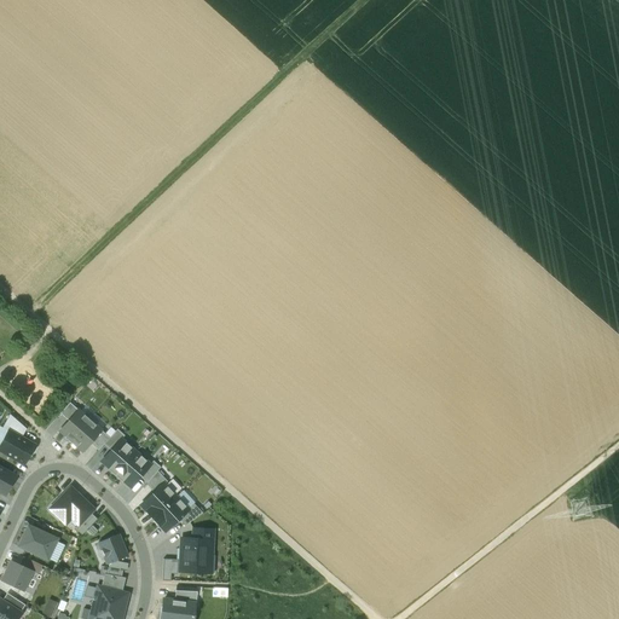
[(59,414),(68,421),(77,410),(69,403),(59,414)]
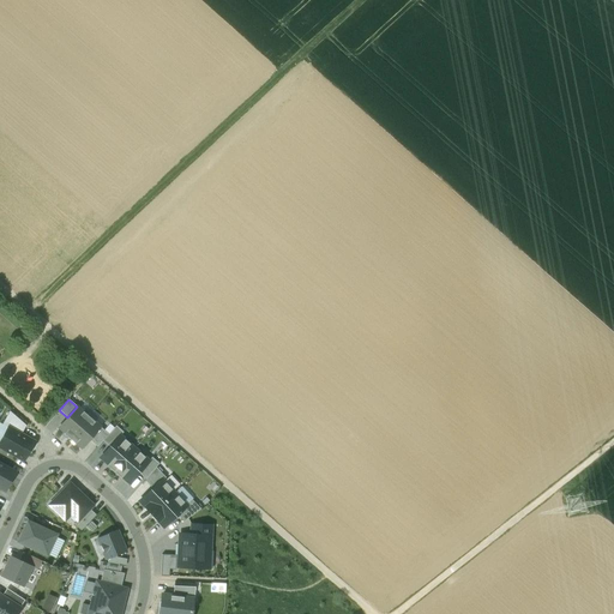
[(68,439),(89,416),(77,407),(67,417),(59,428),(65,433),(64,434),(68,439)]
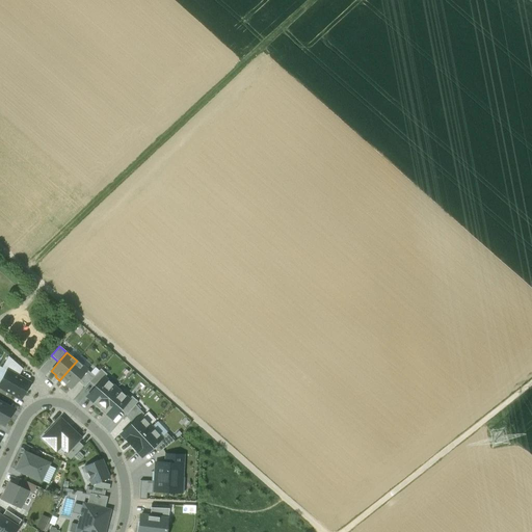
[(7,370),(18,376),(23,369),(8,356),(2,368),(7,371),(7,370)]
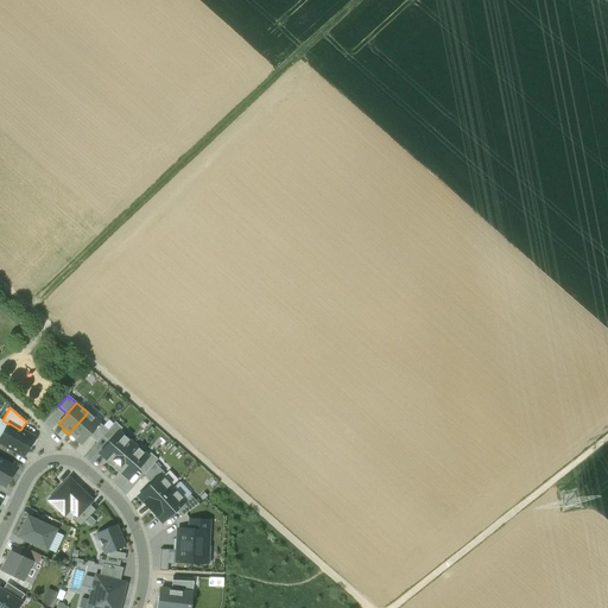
[(88,412),(68,435),(74,439),(75,438),(81,443),(88,435),(99,423),(88,412)]
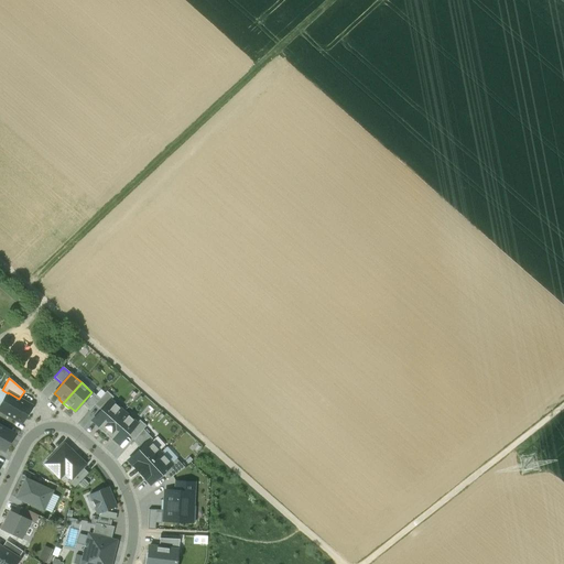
[(106,391),(99,399),(94,405),(101,411),(110,400),(114,397),(106,391)]
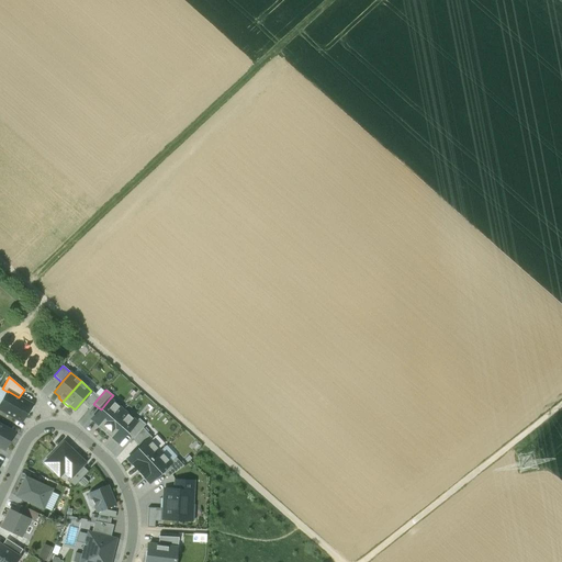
[(19,397),(8,391),(8,392),(0,404),(0,409),(21,422),(31,404),(19,397)]
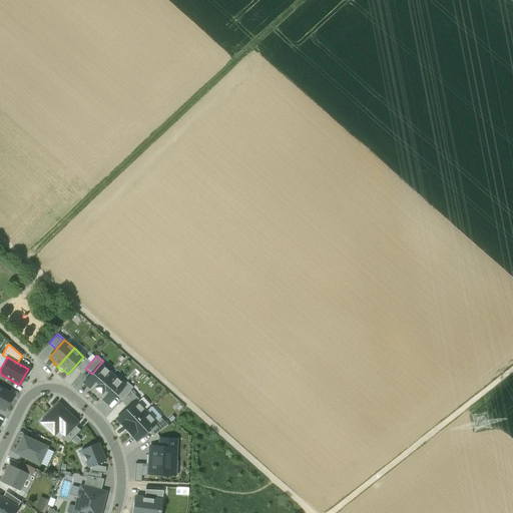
[(90,363),(83,357),(74,367),(81,374),(85,369),(90,363)]
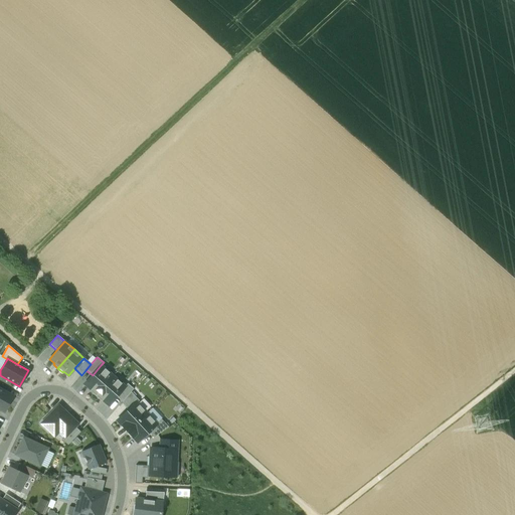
[(95,395),(113,376),(101,365),(93,375),(83,384),(90,389),(90,390),(95,395)]
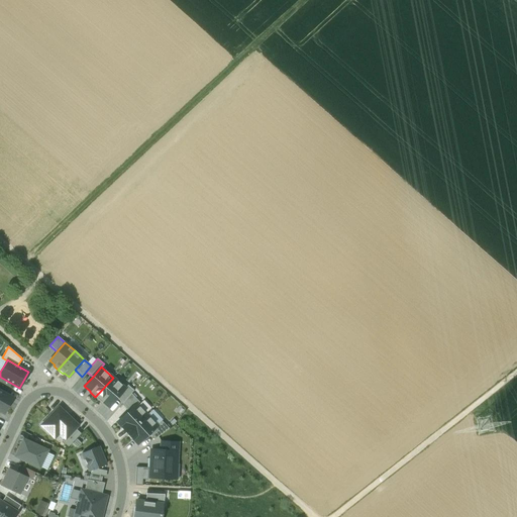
[(125,388),(113,378),(95,397),(102,403),(103,402),(109,407),(117,398),(125,388)]
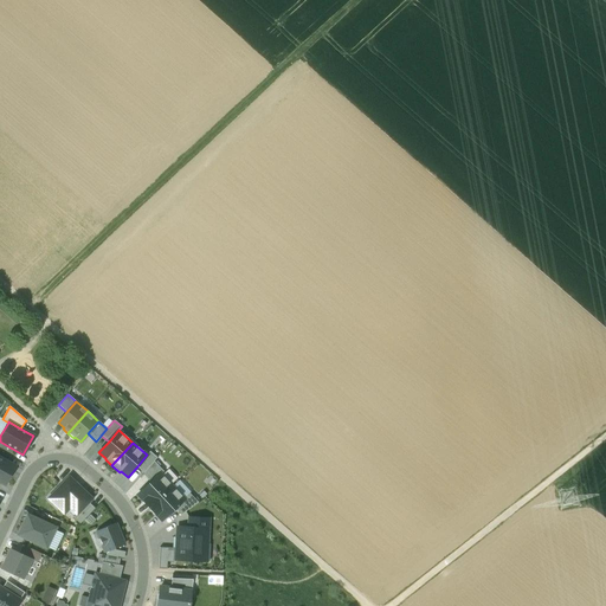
[(149,451),(147,455),(137,466),(143,472),(154,462),(158,458),(149,451)]
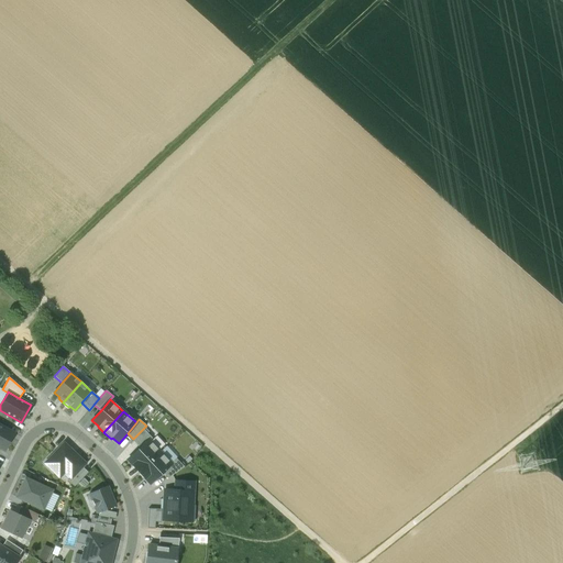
[(12,432),(0,424),(0,448),(4,451),(9,442),(7,441),(12,432)]
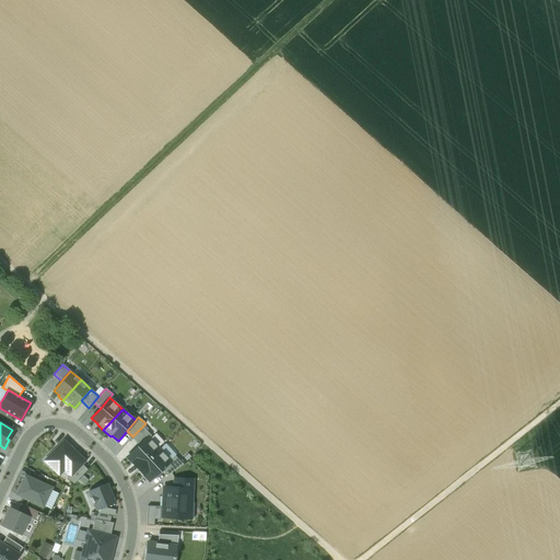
[(151,435),(142,427),(132,436),(132,439),(139,446),(148,438),(149,438),(151,435)]
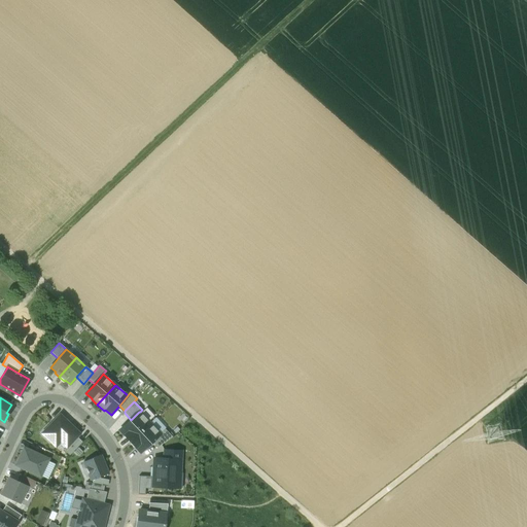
[(130,442),(149,423),(140,412),(139,412),(131,420),(119,430),(130,442)]
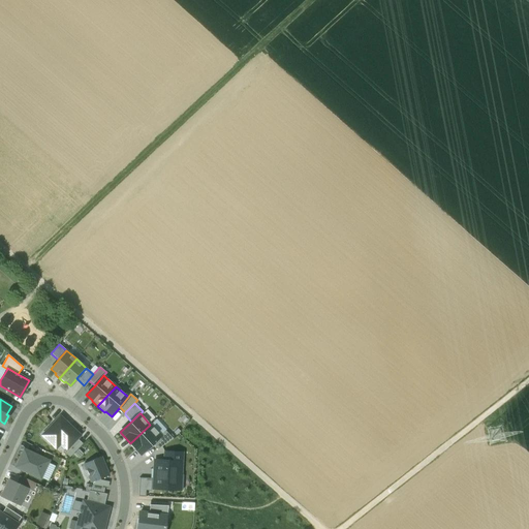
[(80,436),(60,416),(42,435),(52,444),(57,439),(66,448),(67,449),(78,439),(80,436)]
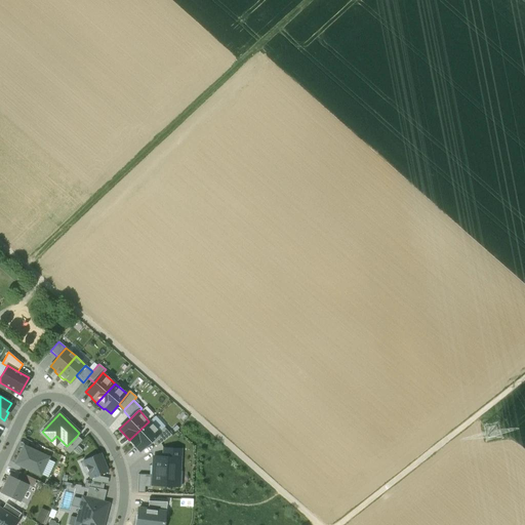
[(159,432),(149,421),(129,440),(139,451),(151,440),(159,433),(159,432)]
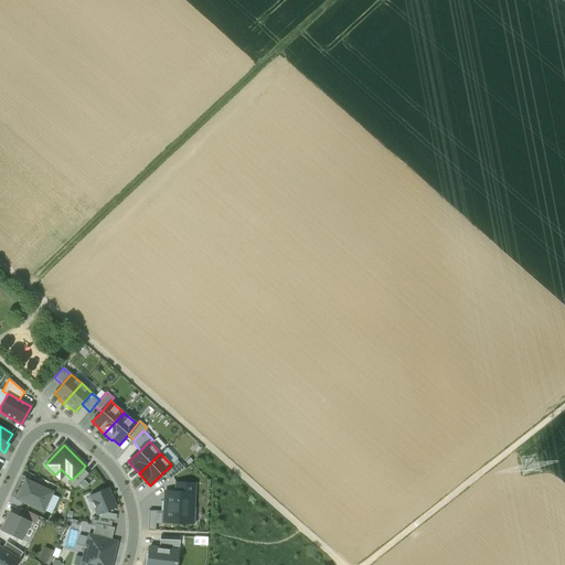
[(177,460),(171,465),(171,466),(162,473),(169,480),(184,468),(177,460)]
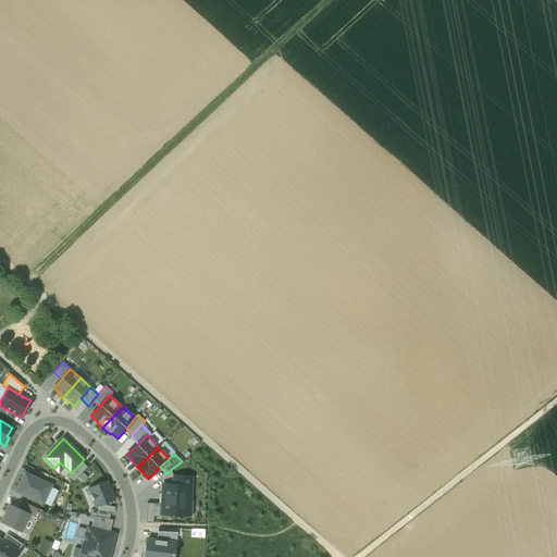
[(87,467),(82,462),(71,473),(70,472),(67,475),(73,481),(87,467)]
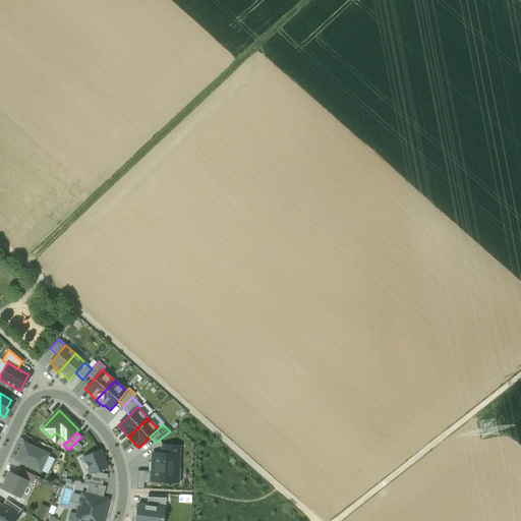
[(48,454),(23,443),(15,460),(40,471),(48,454)]
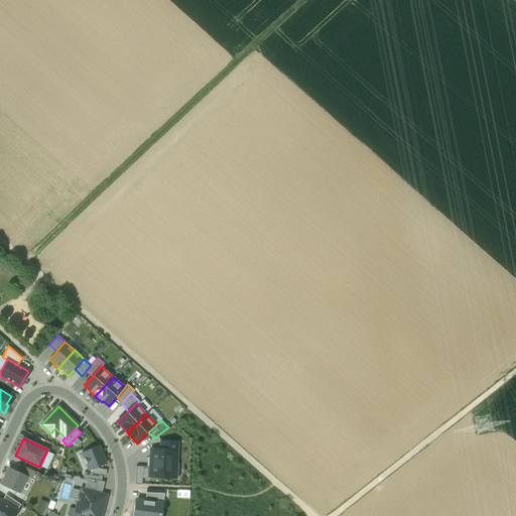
[(161,441),(160,449),(150,448),(149,477),(175,478),(177,441),(161,441)]
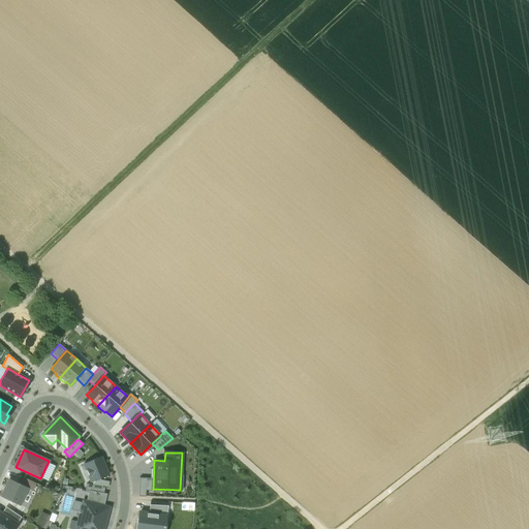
[(100,457),(84,464),(92,483),(109,475),(100,457)]
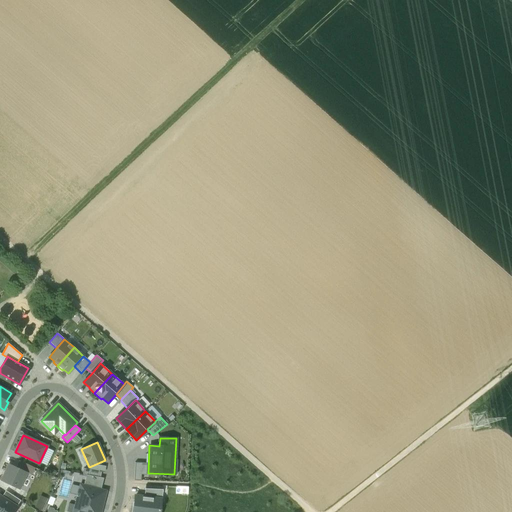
[(16,468),(26,473),(32,475),(35,468),(19,461),(16,468)]
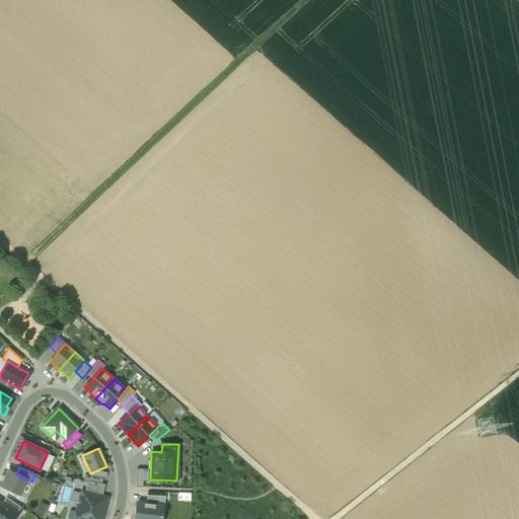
[(149,469),(137,468),(136,487),(143,487),(143,482),(148,482),(149,469)]
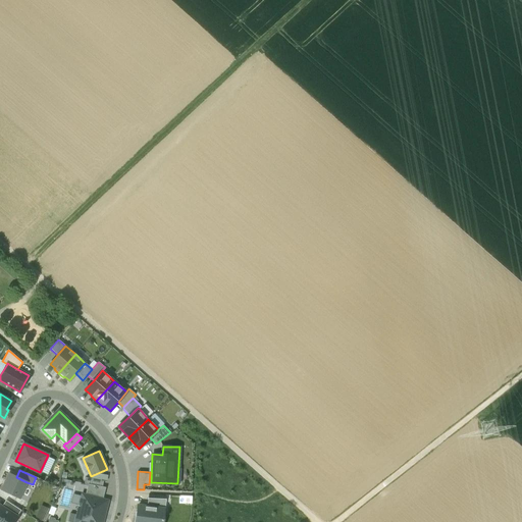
[(16,477),(9,474),(2,490),(19,499),(27,482),(16,477)]
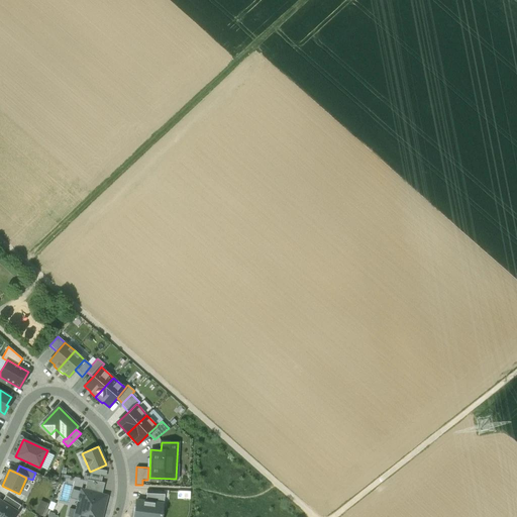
[(102,477),(85,473),(84,479),(87,480),(101,482),(102,477)]
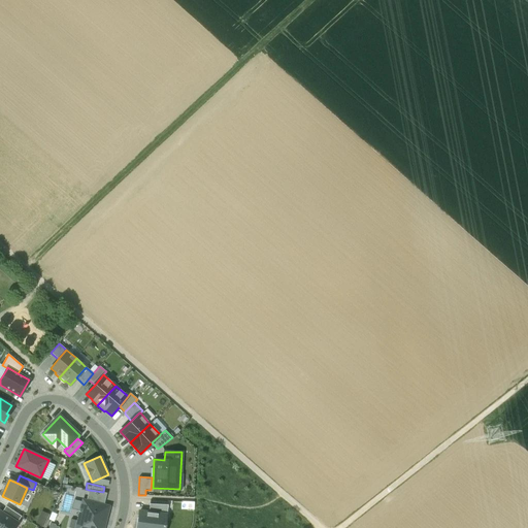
[(103,492),(89,490),(86,500),(104,505),(107,493),(103,492)]
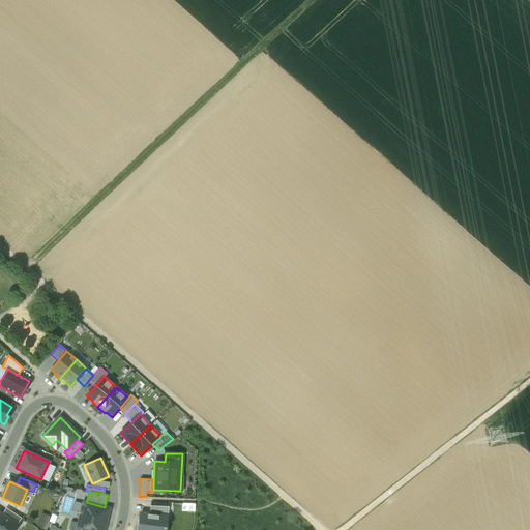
[(86,502),(83,502),(76,529),(104,529),(110,508),(105,507),(86,502)]
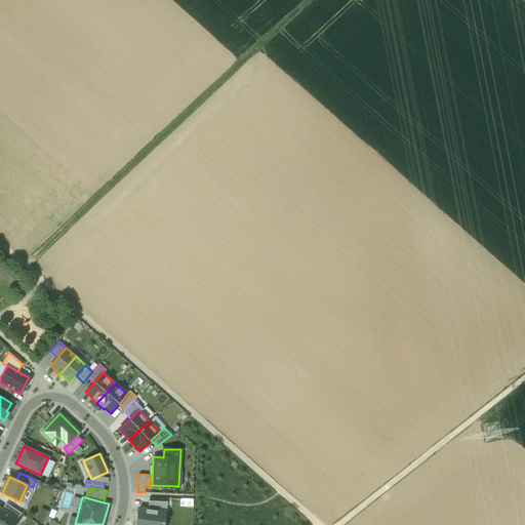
[(148,510),(164,512),(166,512),(167,502),(149,501),(148,510)]
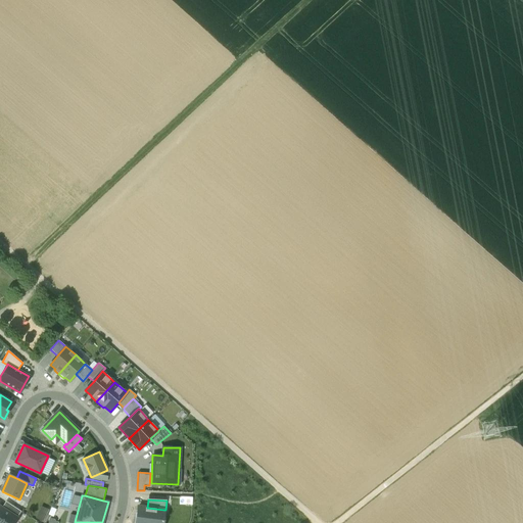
[(2,508),(16,518),(20,511),(5,501),(2,508)]
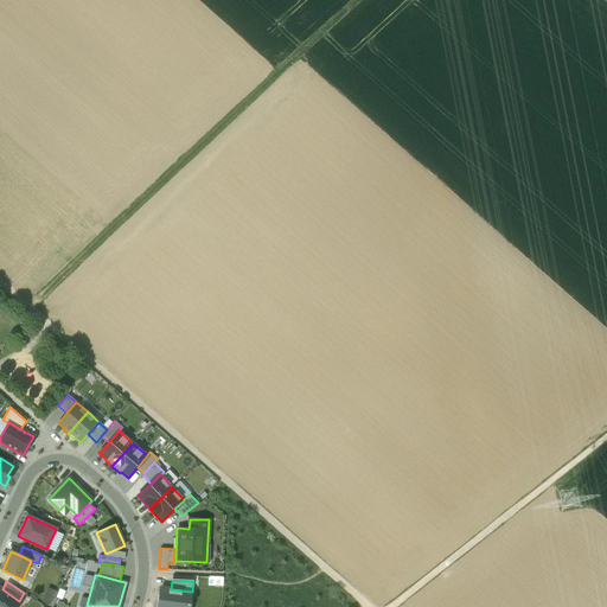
[(51,602),(57,589),(49,586),(43,599),(51,602)]
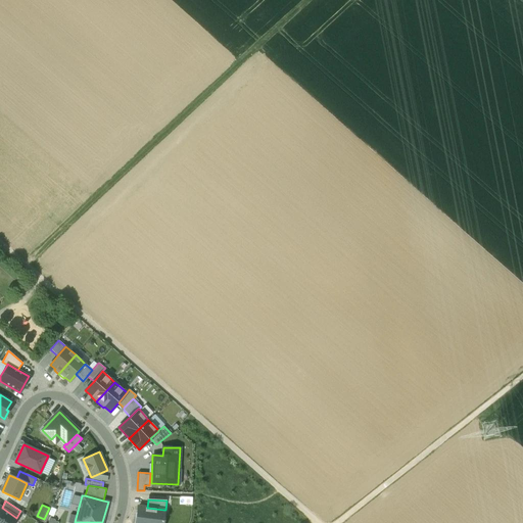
[(2,508),(0,506),(0,522),(13,522),(17,518),(16,518),(2,508)]
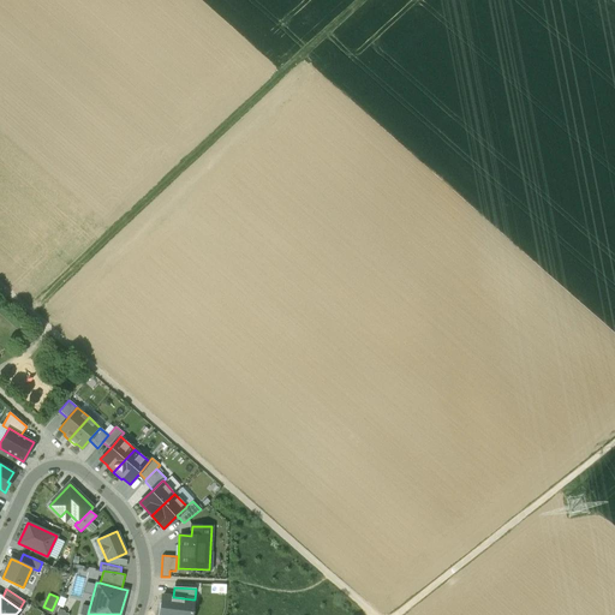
[(173,597),(162,595),(161,609),(159,608),(156,614),(190,614),(191,614),(191,611),(192,599),(173,597)]
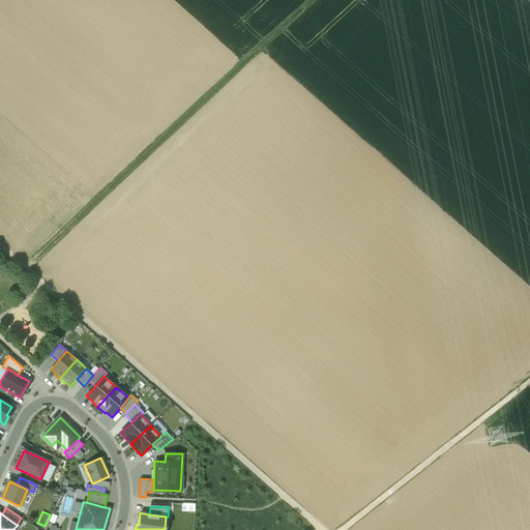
All buildings are outlined.
